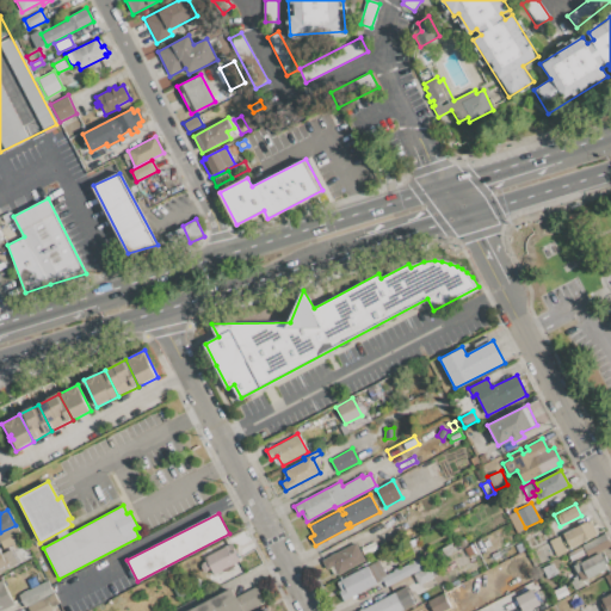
[(401,513),(403,519),(389,528),(386,520),(401,513)]
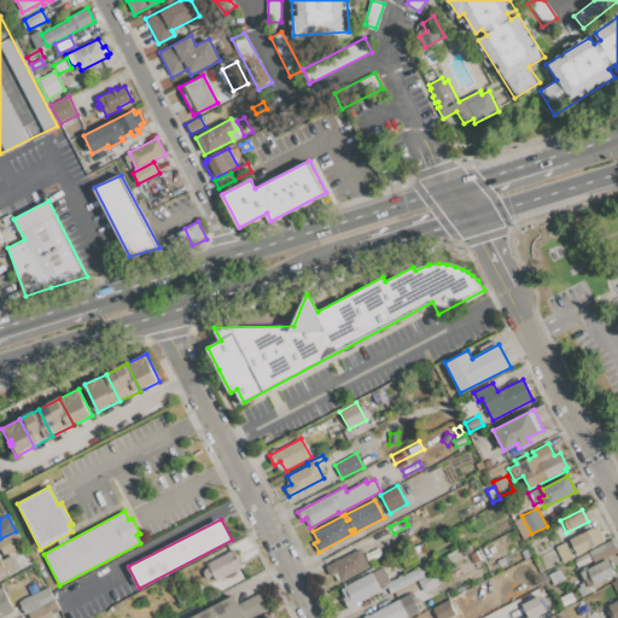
[(570,538),(598,524),(606,540),(577,554),(570,538)]
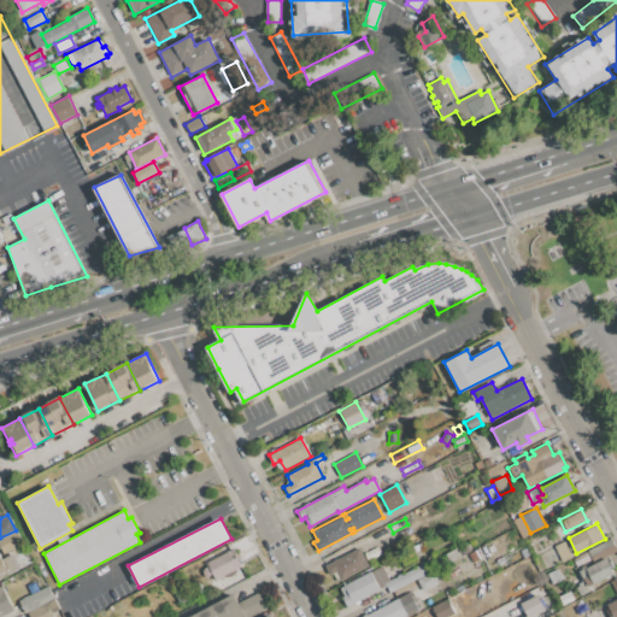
[(0,548),(0,539),(17,530),(23,542),(3,553),(0,548)]
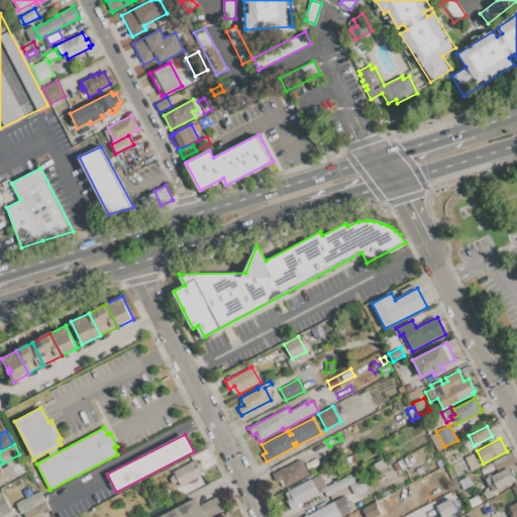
[(512,450),(516,461),(498,471),(493,460),(512,450)]
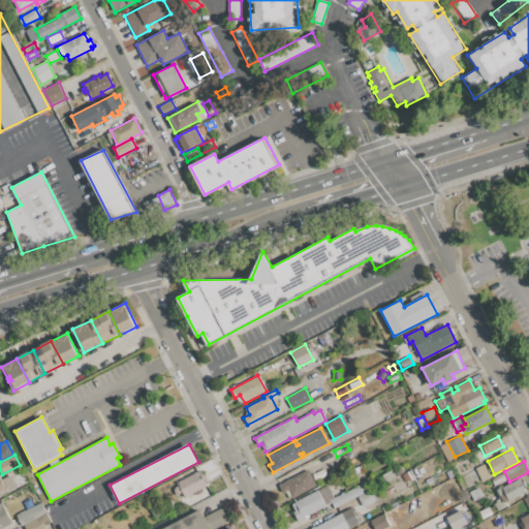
[(474,468),(484,463),(491,476),(481,481),(474,468)]
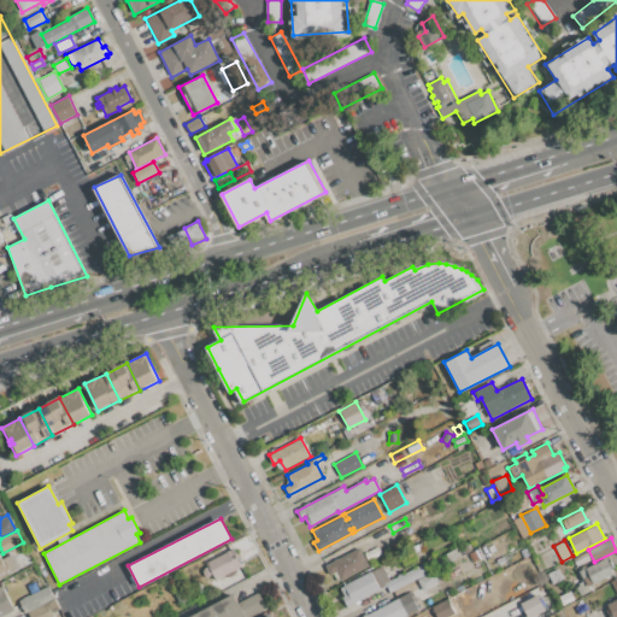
[(459,548),(470,542),(472,550),(463,554),(459,548)]
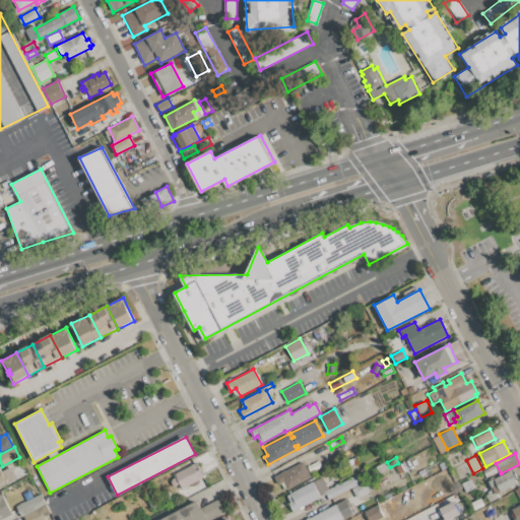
[(303,462),(311,476),(287,490),(283,482),(277,485),(273,477),(303,462)]
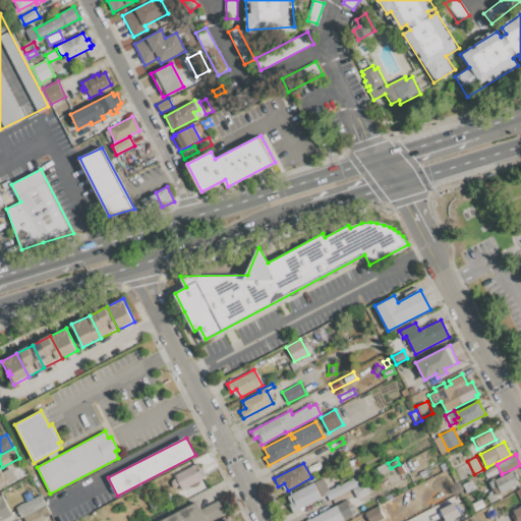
[(196,464),(205,477),(183,489),(180,484),(175,486),(171,480),(176,478),(175,476),(196,464)]
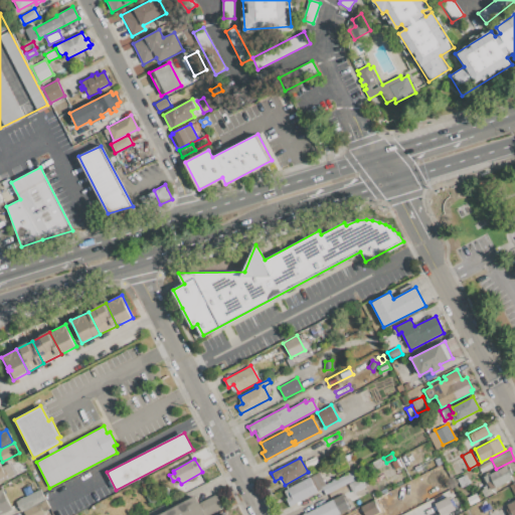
[(479,466),(490,461),(493,467),(482,473),(479,466)]
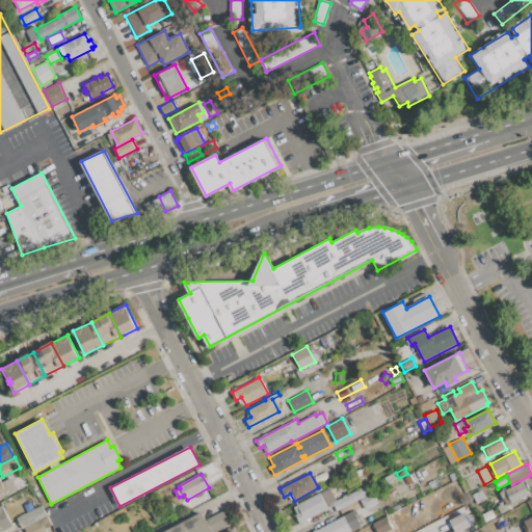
[(0,478),(4,486),(7,484),(11,491),(0,497),(0,478)]
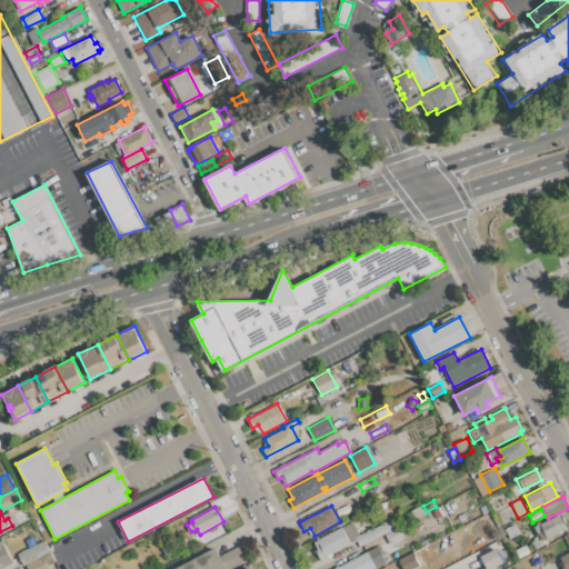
[(559,516),(566,528),(541,540),(538,533),(543,530),(540,525),(559,516)]
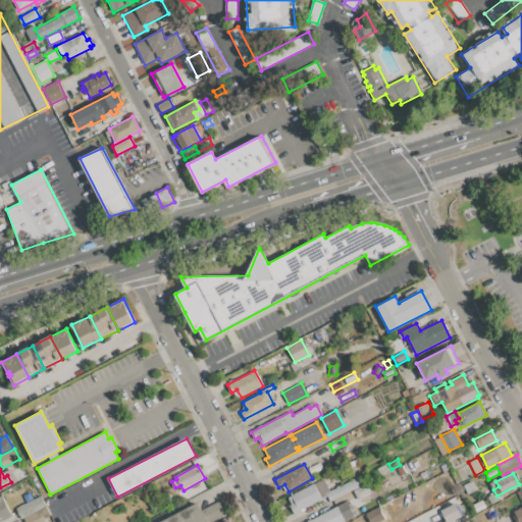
[(326,492),(360,475),(365,483),(330,502),(326,492)]
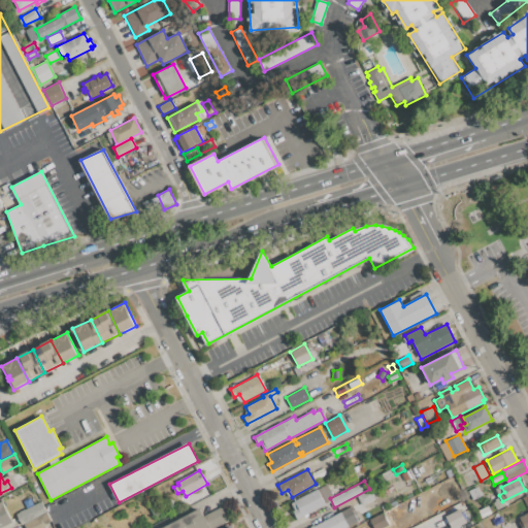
[(467,488),(476,483),(482,495),(473,499),(467,488)]
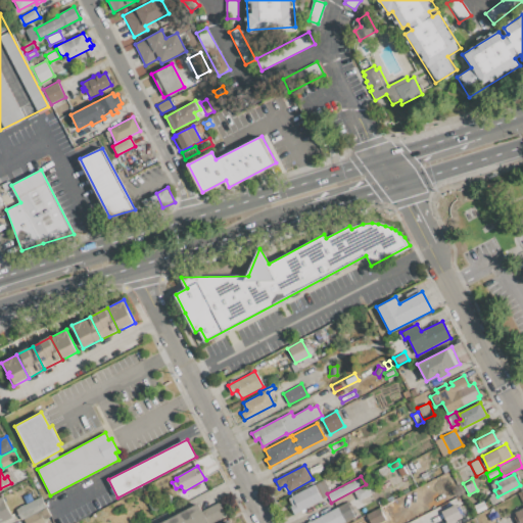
[(142,488),(159,479),(162,486),(146,495),(142,488)]
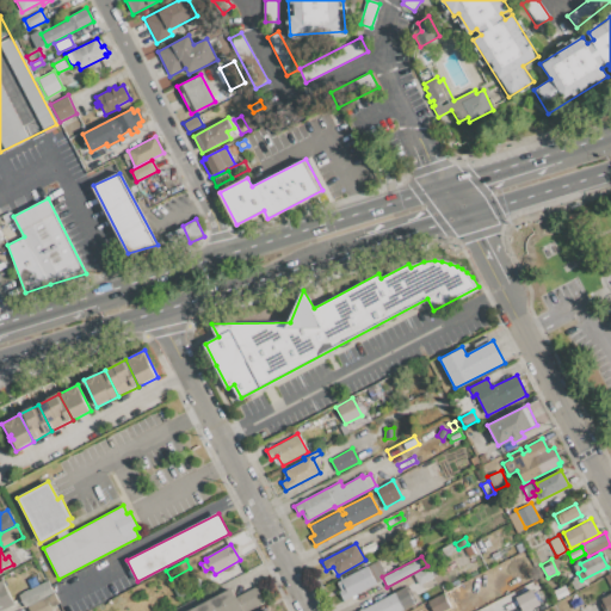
[(369,566),(378,560),(386,574),(376,579),(369,566)]
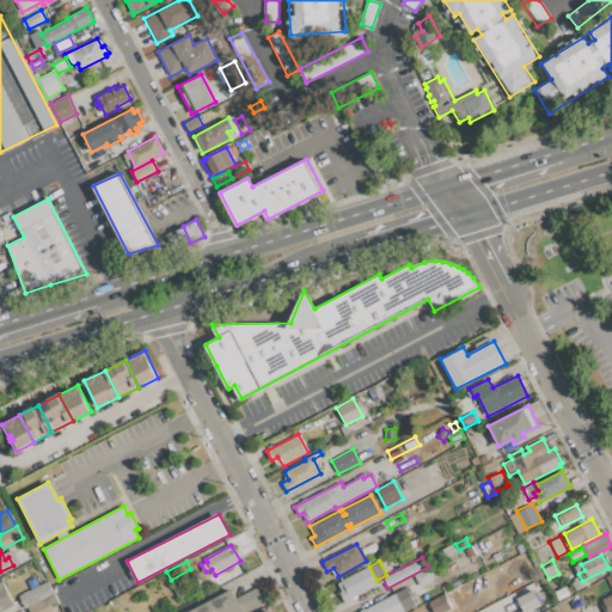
[(368,567),(377,585),(346,601),(341,593),(346,589),(341,581),(368,567)]
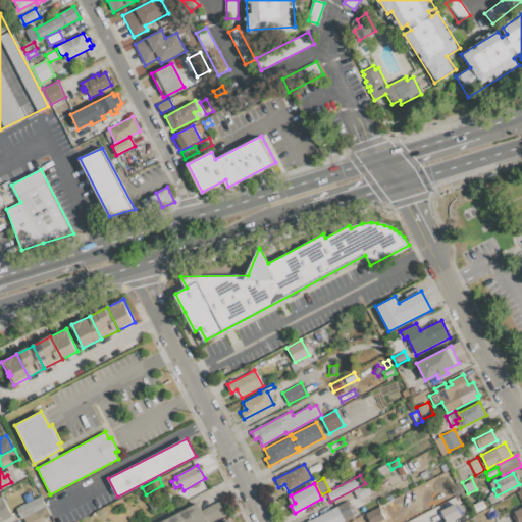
[(353,490),(366,483),(371,492),(358,500),(353,490)]
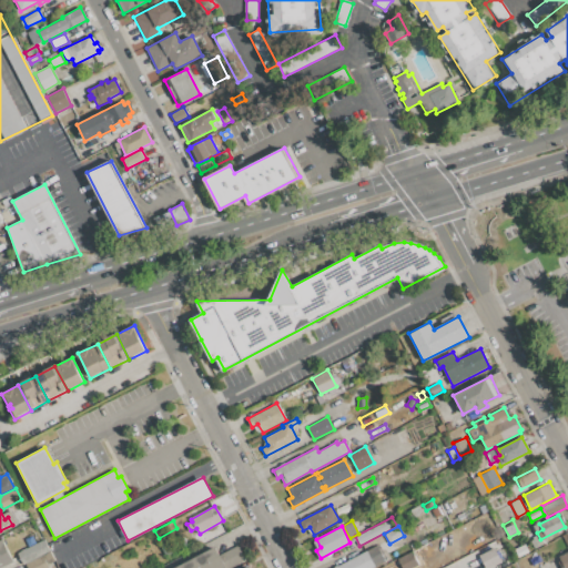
[(24,539),(32,535),(36,541),(29,546),(24,539)]
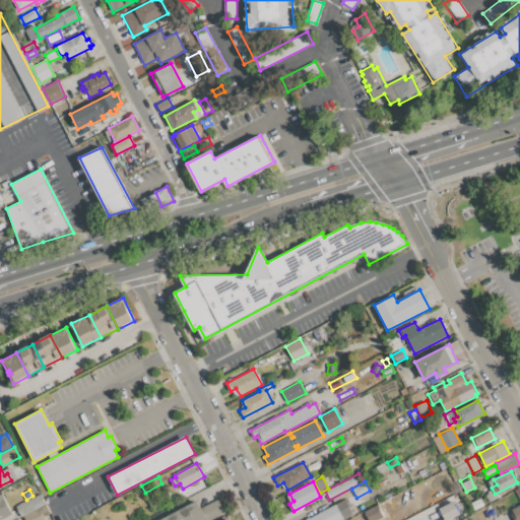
[(12,513),(0,519),(0,495),(2,494),(12,513)]
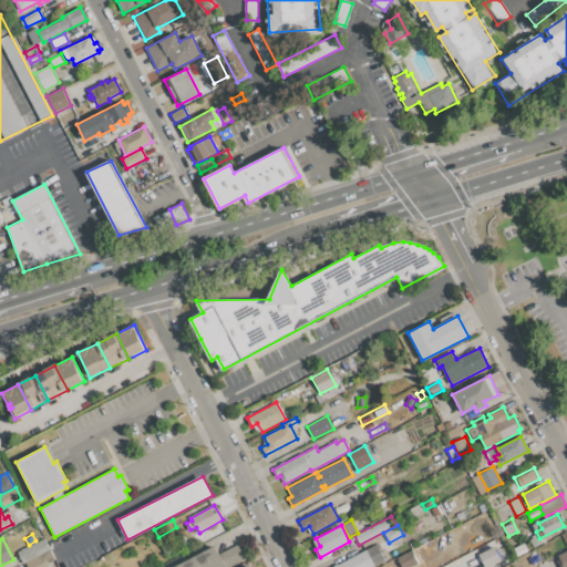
[(17,553),(44,538),(51,549),(23,564),(17,553)]
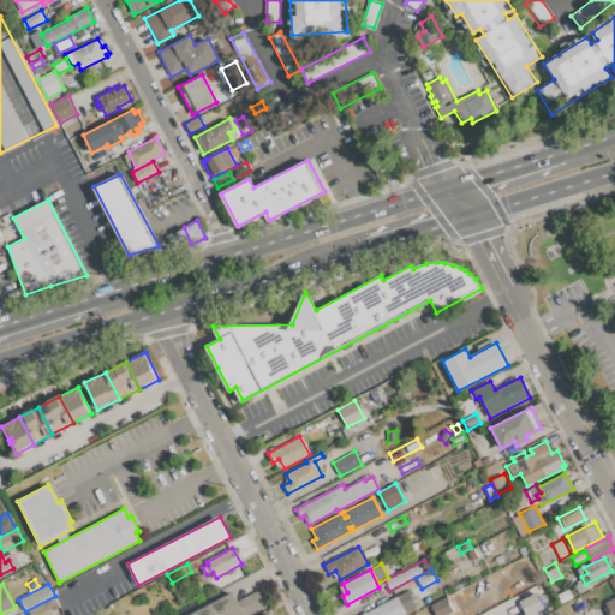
[(556,595),(568,587),(573,597),(561,603),(556,595)]
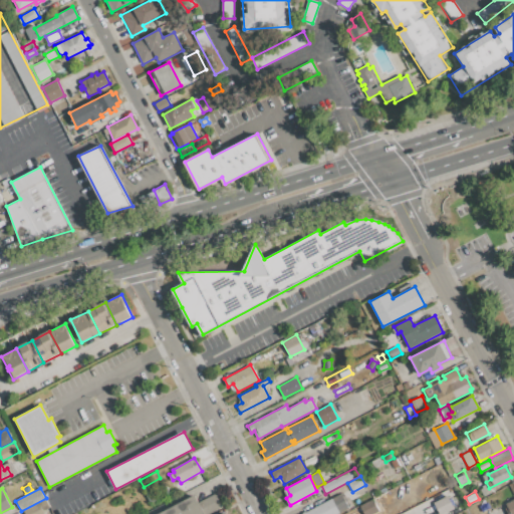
[(157,513),(194,494),(199,502),(215,492),(223,506),(208,513),(157,513)]
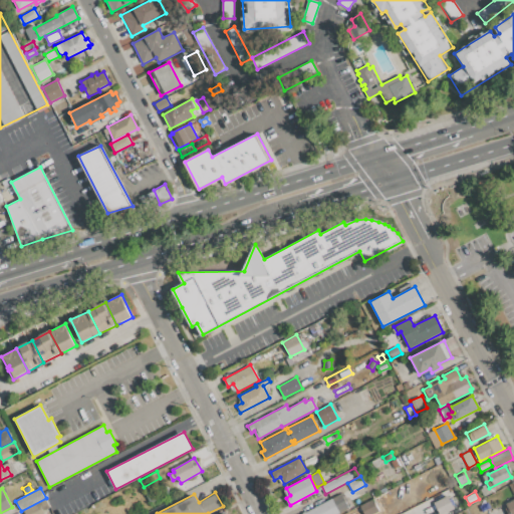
[(302,513),(341,493),(348,508),(336,513),(302,513)]
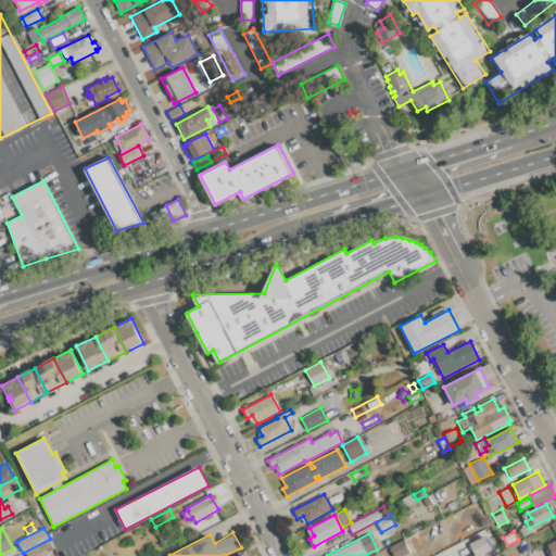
[(474,555),(468,544),(484,535),(492,551),(480,555),(474,555)]
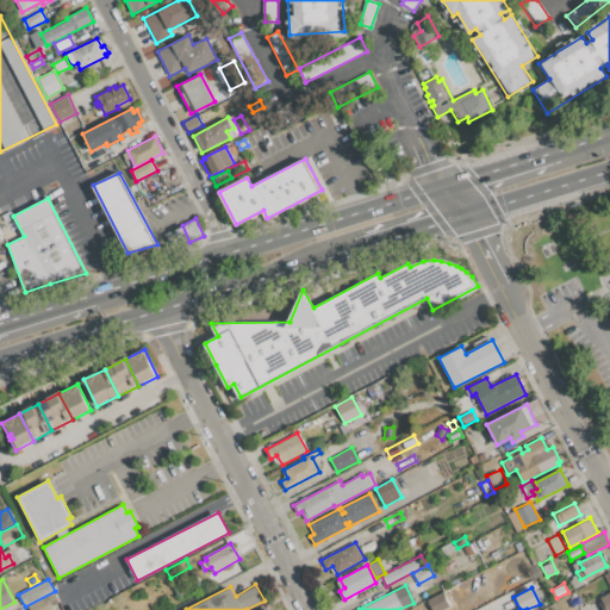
[(599,597),(609,591),(609,609),(602,609),(598,603),(602,602),(599,597)]
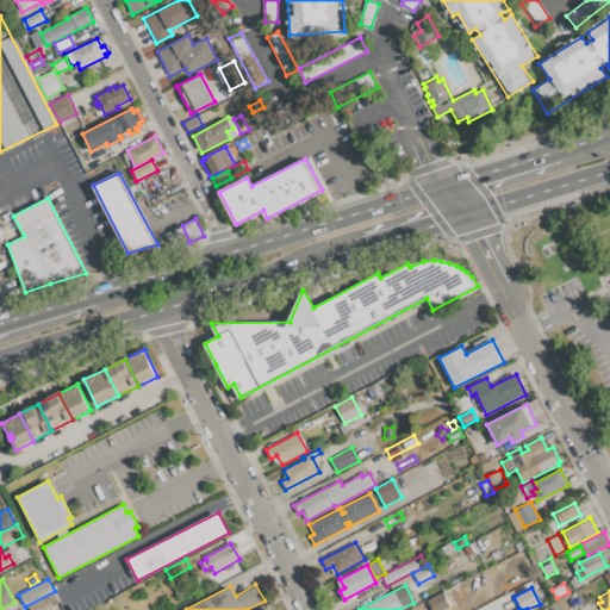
[(442,592),(450,607),(443,609),(431,609),(427,599),(442,592)]
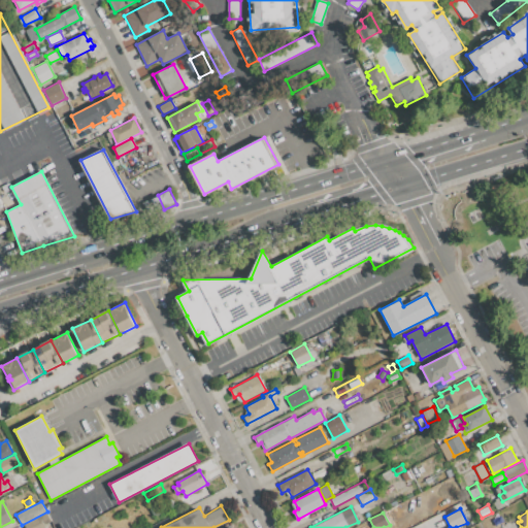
[(25,527),(24,525),(37,518),(43,527),(25,527)]
